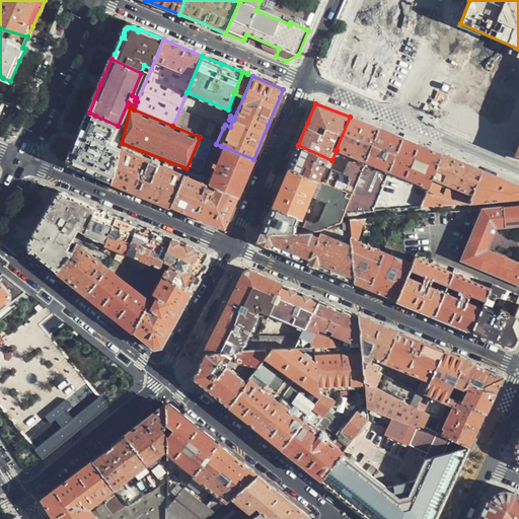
[(179,110),(172,126),(200,137),(216,144),(223,128),(179,110)]
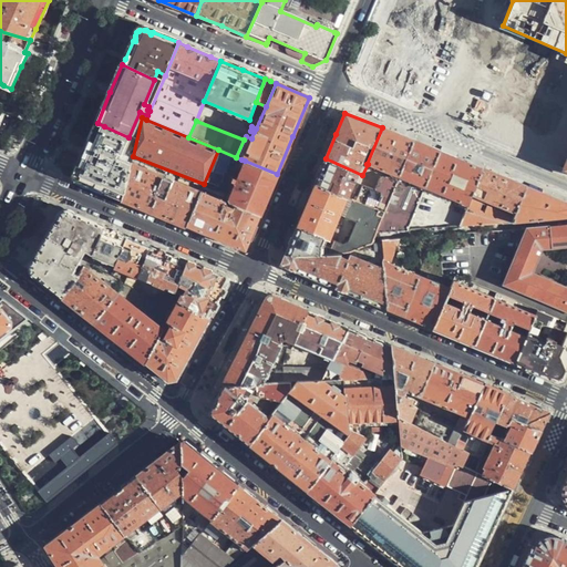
[(73,178),(123,199),(131,165),(119,161),(129,137),(104,126),(98,123),(85,152),(73,178)]
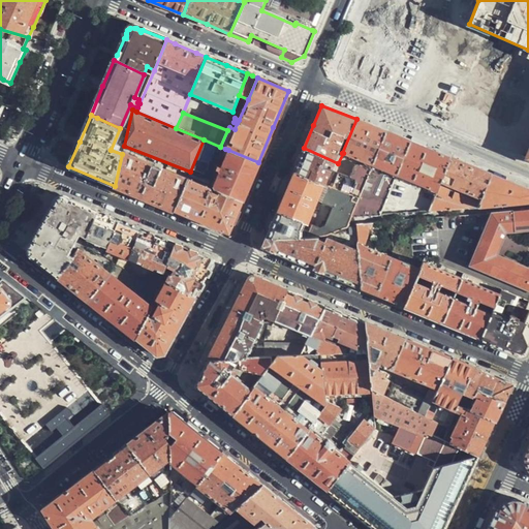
[(371,125),(356,119),(342,153),(343,153),(372,164),(386,131),(371,125)]
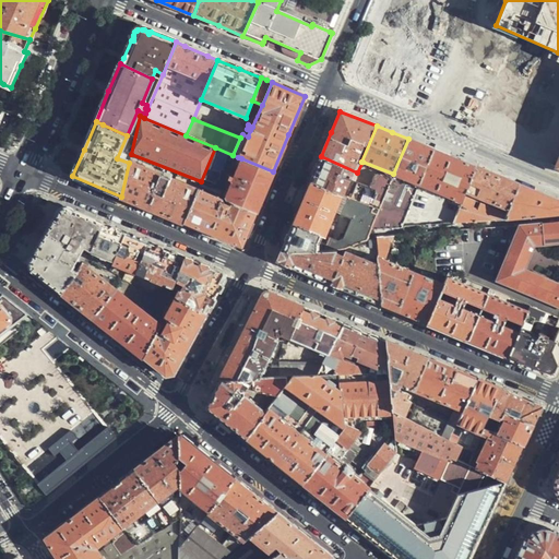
[(420,144),(408,139),(393,174),(391,179),(379,210),(370,230),(402,228),(433,150),(420,144)]
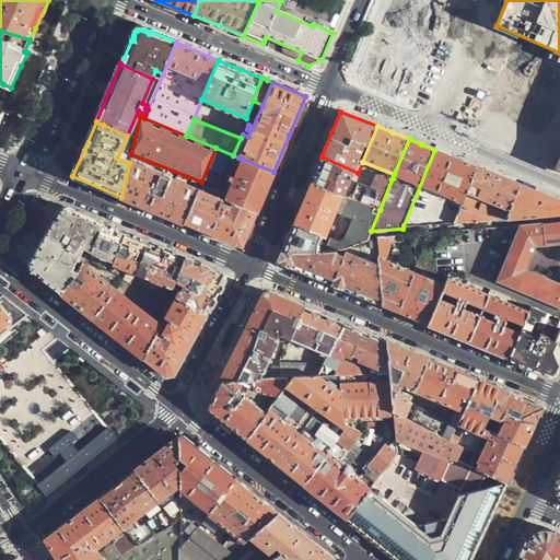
[(216,148),(201,182),(200,184),(213,189),(224,163),(235,167),(238,158),(233,155),(216,148)]
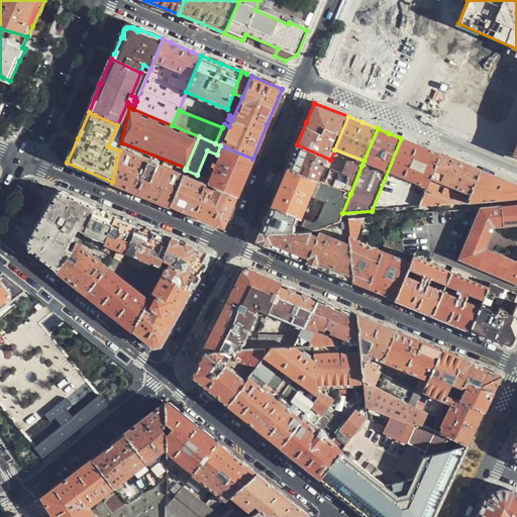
[(419,146),(401,138),(372,211),(420,207),(425,191),(414,187),(410,196),(395,190),(399,181),(400,181),(401,177),(427,187),(438,153),(419,146)]
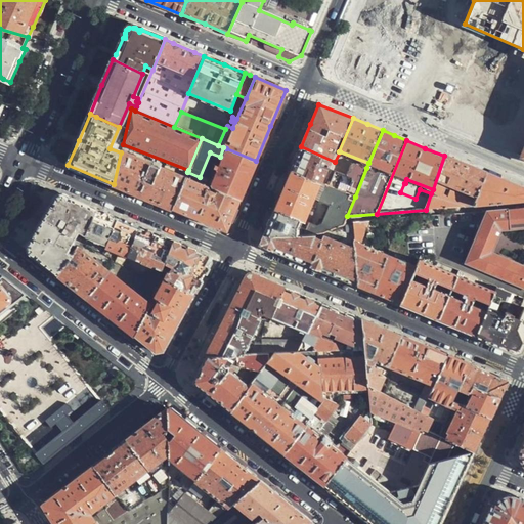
[(299,151),(291,171),(325,184),(335,162),(301,146),(299,151)]
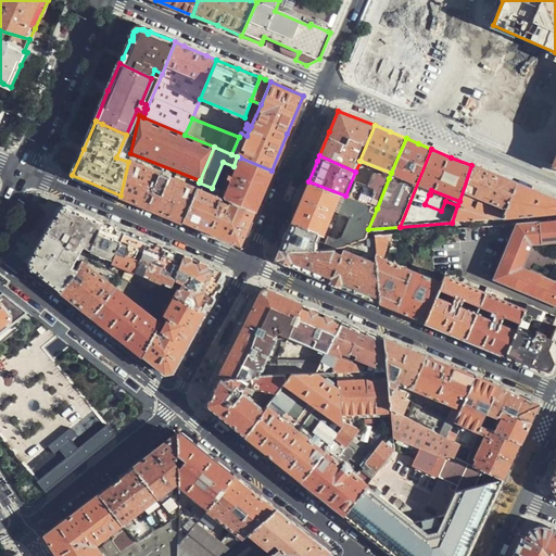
[(262,192),(272,171),(240,158),(224,196),(225,200),(229,202),(254,212),(262,192)]
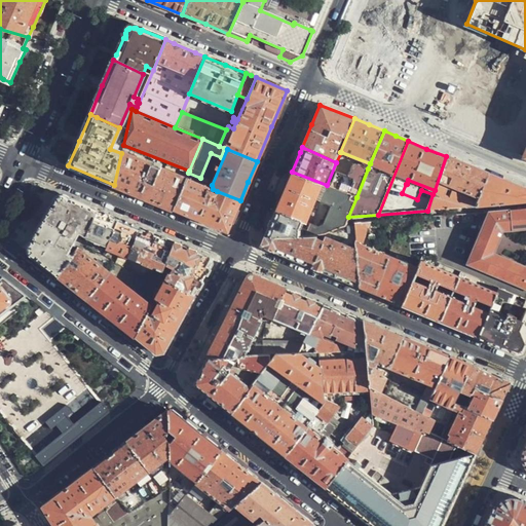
[(160,203),(174,209),(186,179),(121,153),(114,185),(126,190),(160,203)]
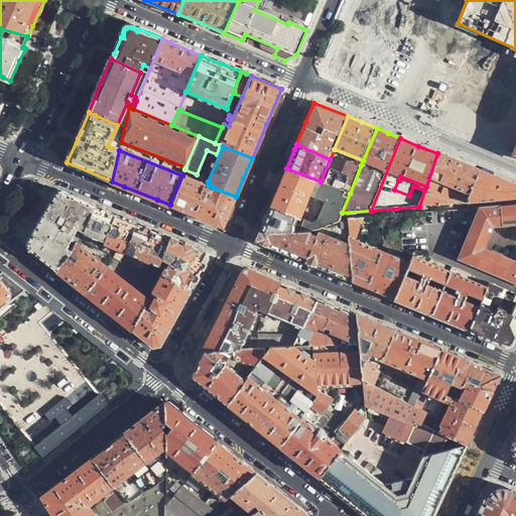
[(459,162),(437,153),(426,186),(424,190),(419,207),(467,202),(480,171),(459,162)]
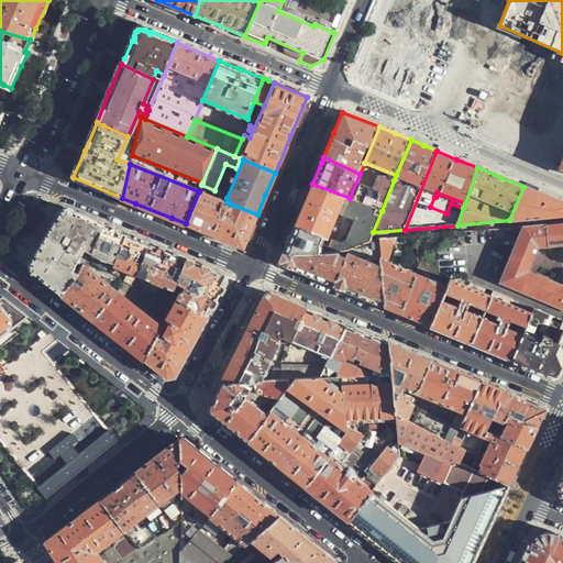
[(353,199),(382,211),(394,180),(384,176),(377,177),(372,189),(360,185),(353,199)]
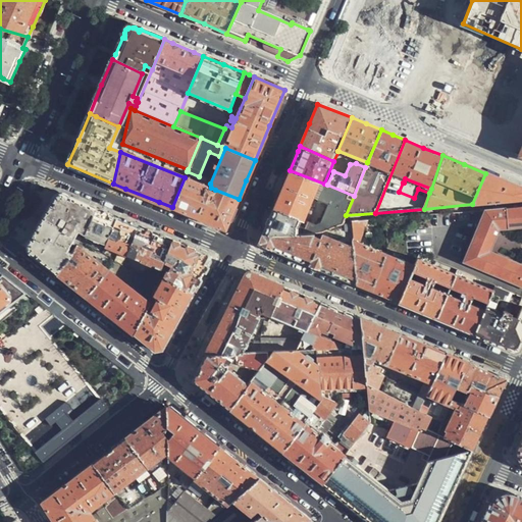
[(282,188),(273,209),(302,222),(312,199),(326,205),(319,222),(315,226),(308,222),(302,236),(314,236),(342,225),(346,215),(354,196),(327,185),(324,184),(290,170),(282,188)]
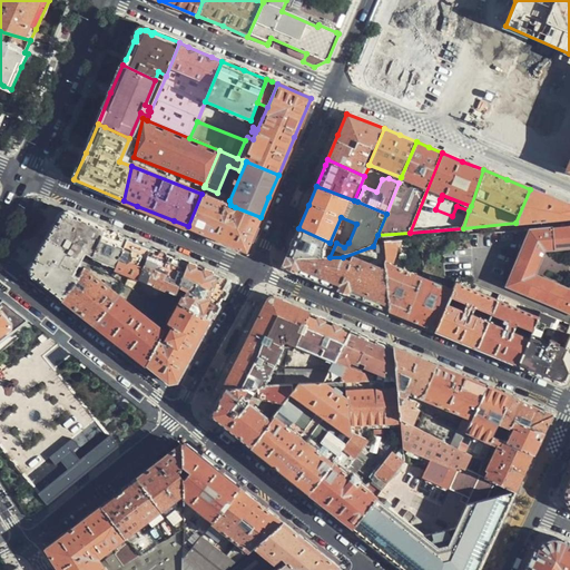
[(569,205),(557,200),(530,189),(516,223),(569,218),(569,205)]
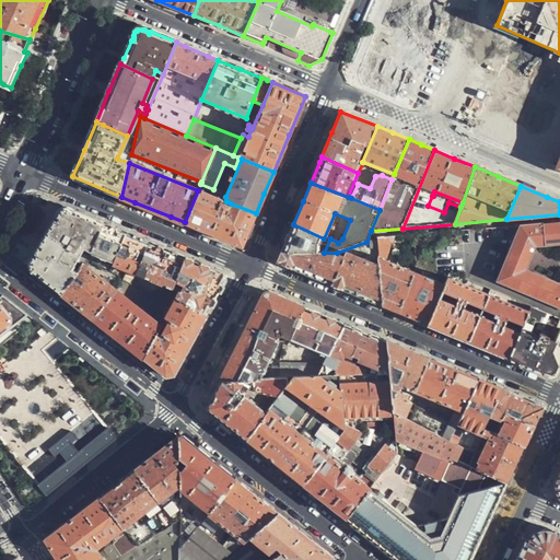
[(242,247),(256,213),(231,203),(230,206),(221,202),(222,199),(198,189),(198,190),(185,222),(216,235),(242,247)]
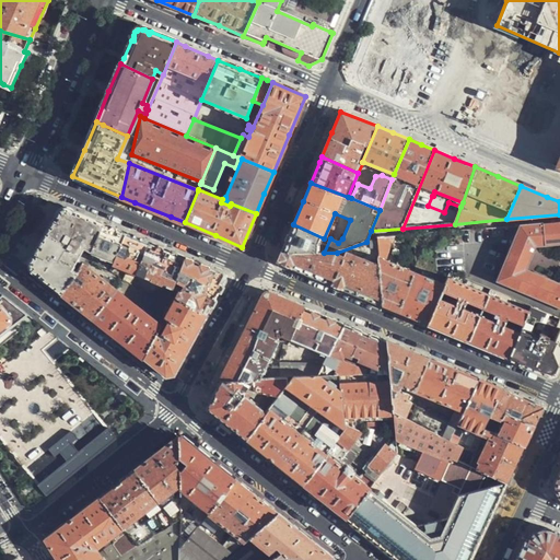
[(92,252),(103,223),(76,211),(73,212),(70,210),(67,208),(65,208),(62,209),(59,211),(58,214),(57,218),(55,219),(46,235),(37,252),(37,255),(34,257),(32,260),(31,263),(32,267),(32,268),(32,269),(35,271),(41,272),(41,275),(63,293),(77,275),(72,271),(76,264),(82,267),(84,264),(89,257),(84,255),(88,249),(92,252)]
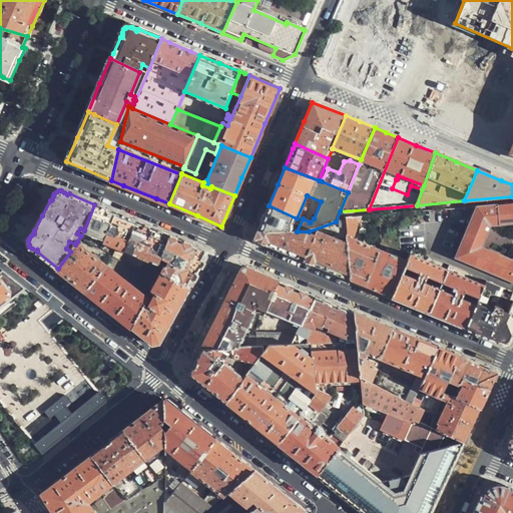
[(489,225),(512,222),(512,202),(477,205),(455,258),(512,282),(512,261),(480,246),(489,225)]
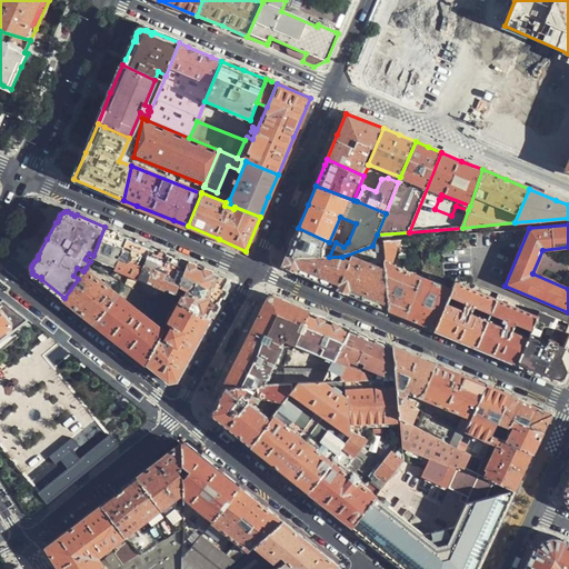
[(117,231),(105,227),(93,256),(116,265),(128,236),(117,231)]
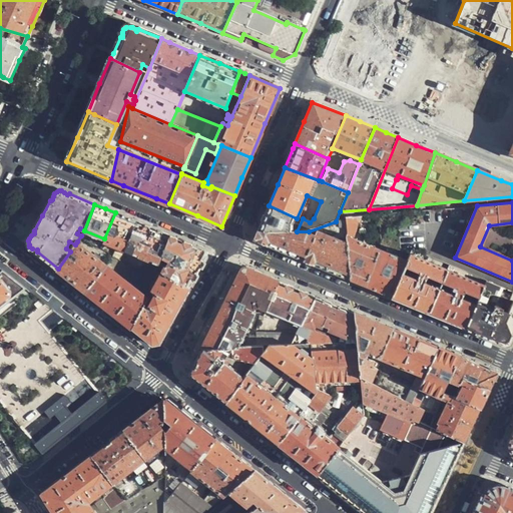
[(264,216),(259,230),(292,231),(297,218),(269,205),(264,216)]
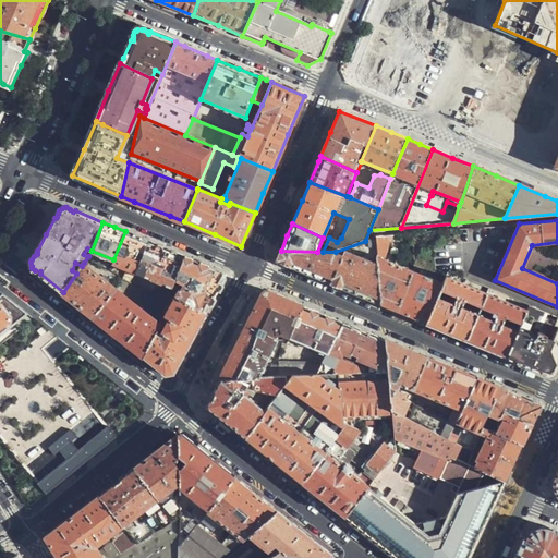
[(460,229),(410,233),(413,262),(446,266),(447,273),(468,280),(466,264),(463,264),(460,229)]
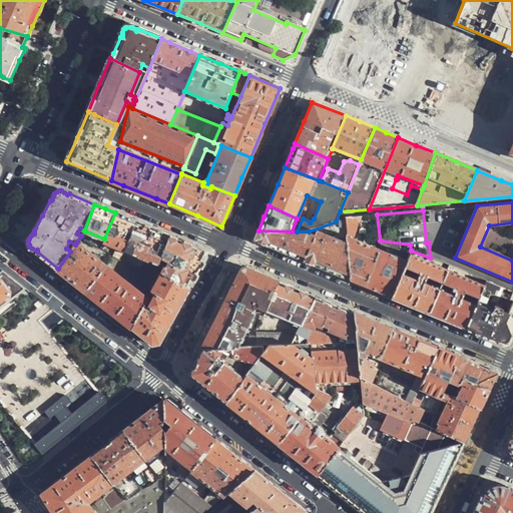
[(125,217),(115,212),(104,238),(104,239),(124,248),(135,221),(125,217)]
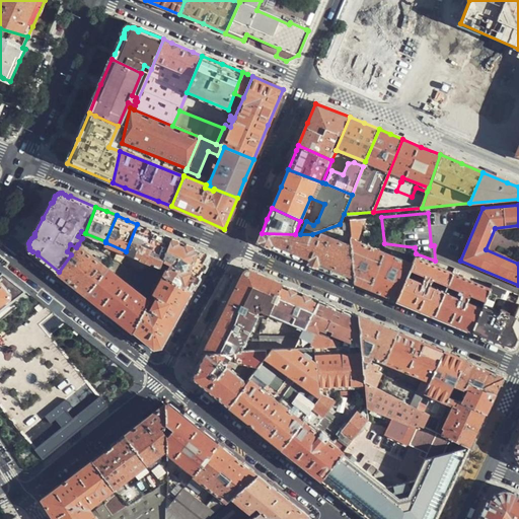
[(137,224),(126,251),(161,267),(163,258),(171,238),(154,231),(137,224)]
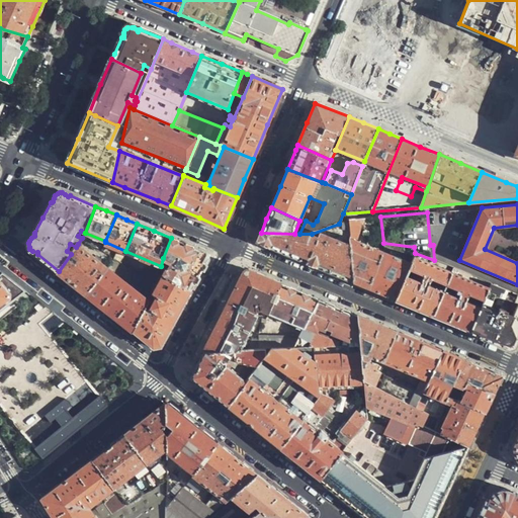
[(357,285),(368,289),(382,251),(353,240),(354,233),(353,225),(346,225),(349,246),(353,283),(357,285)]
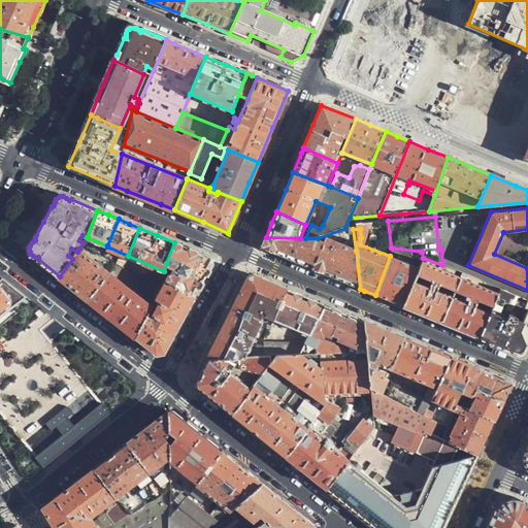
[(299,263),(360,289),(356,251),(325,238),(324,240),(322,240),(321,242),(317,241),(318,238),(305,238),(300,238),(266,237),(262,246),(299,263)]
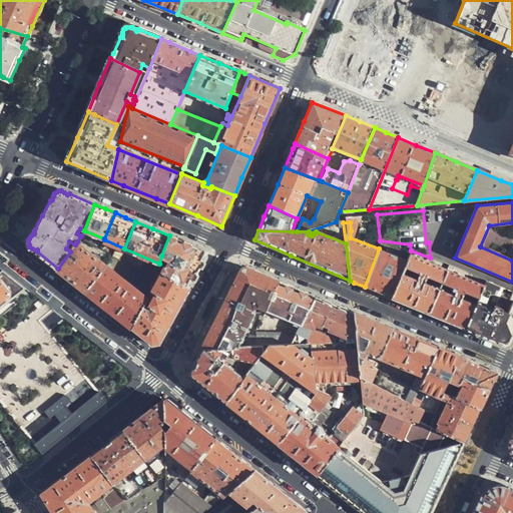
[(164,266),(162,272),(189,287),(198,272),(207,253),(206,250),(187,242),(169,235),(161,255),(169,260),(168,265),(164,266)]
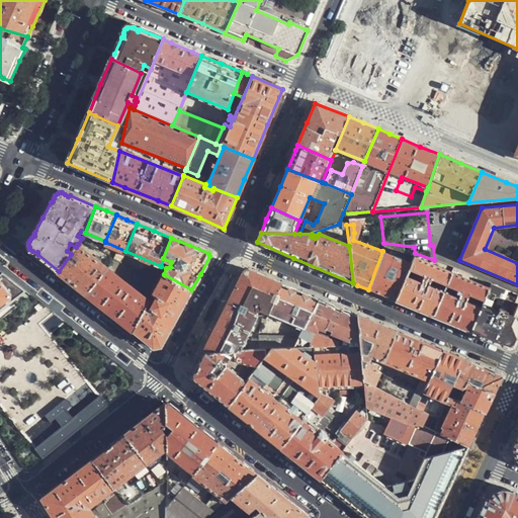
[(107,268),(78,244),(76,247),(71,254),(59,271),(73,282),(88,295),(107,268)]
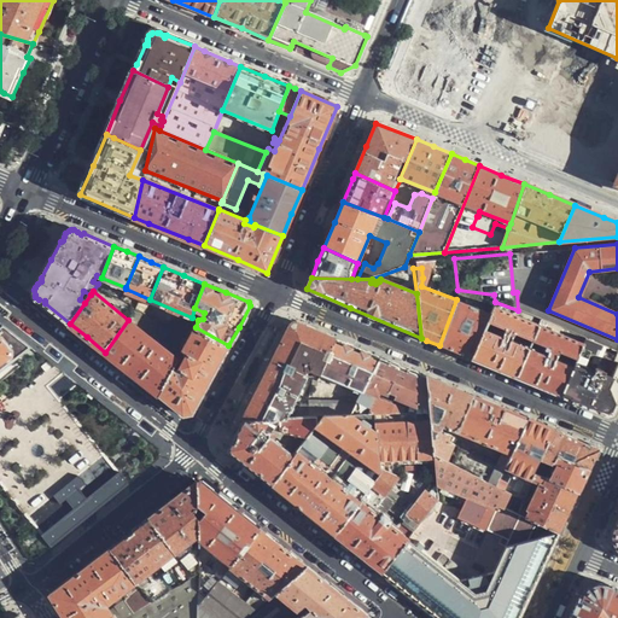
[(456,353),(472,359),(490,314),(456,299),(439,345),(456,353)]
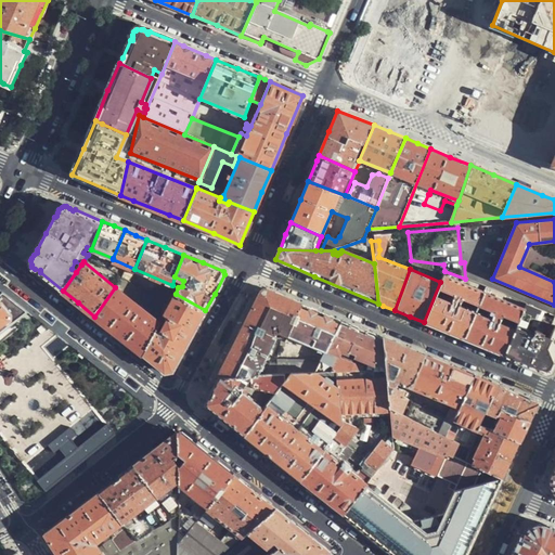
[(449,333),(464,339),(483,293),(442,276),(440,282),(424,322),(449,333)]
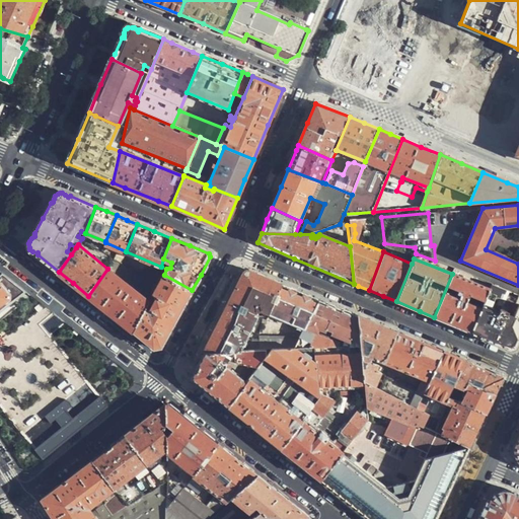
[(151,302),(107,269),(88,296),(110,313),(135,331),(148,307),(151,302)]
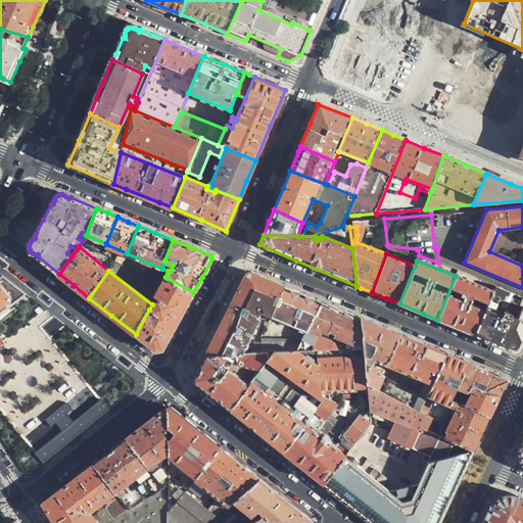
[(240,287),(230,305),(256,319),(257,315),(266,316),(273,319),(284,286),(249,272),(247,272),(240,287)]
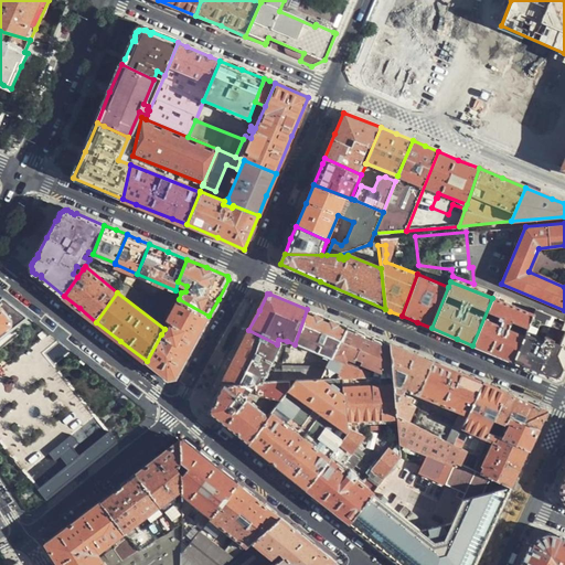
[(498,355),(514,362),(519,351),(534,310),(494,294),(492,298),(472,345),(498,355)]
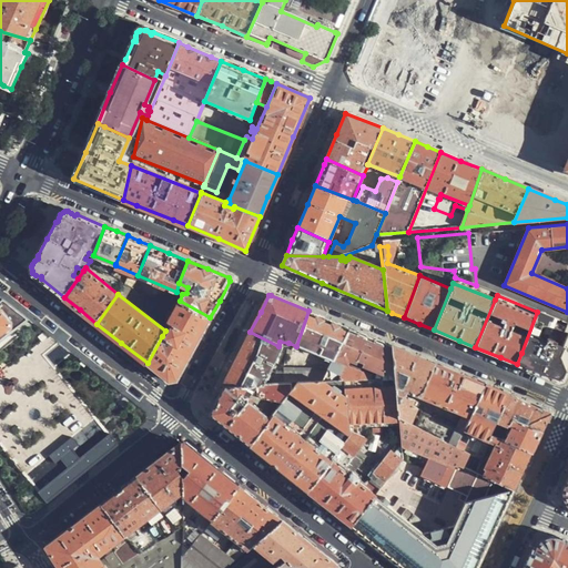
[(12,331),(27,318),(2,298),(0,300),(0,351),(18,337),(12,331)]
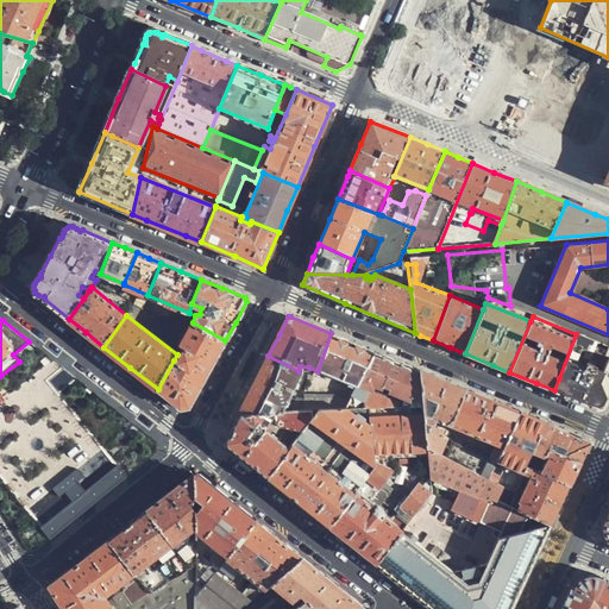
[(174,360),(158,389),(182,409),(189,408),(207,374),(225,340),(193,322),(181,344),(181,347),(184,349),(177,363),(174,360)]
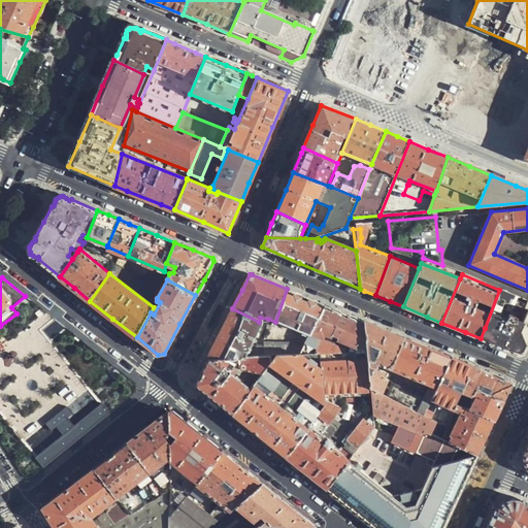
[(304,296),(287,289),(275,322),(305,335),(300,344),(265,343),(263,350),(261,358),(275,358),(298,358),(324,304),(304,296)]
